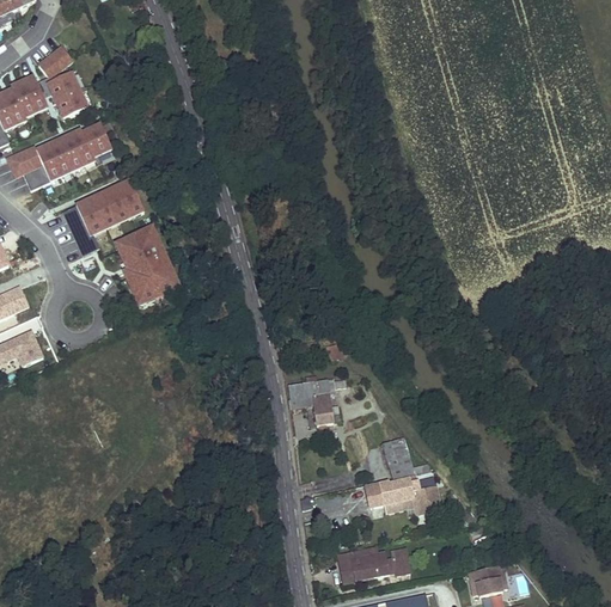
[(0,14),(32,0),(0,0),(0,14)]
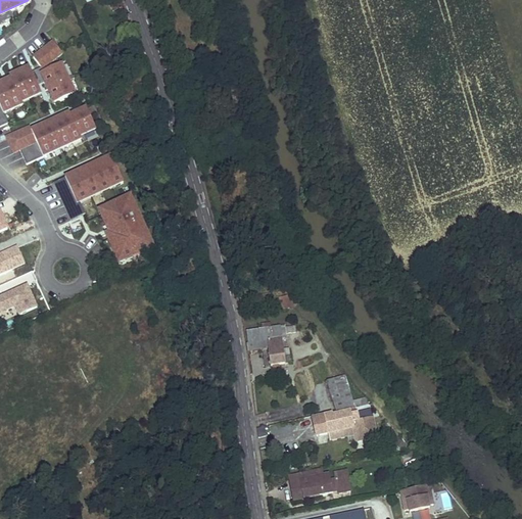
[(41,67),(62,51),(51,38),(31,53),(41,67)]
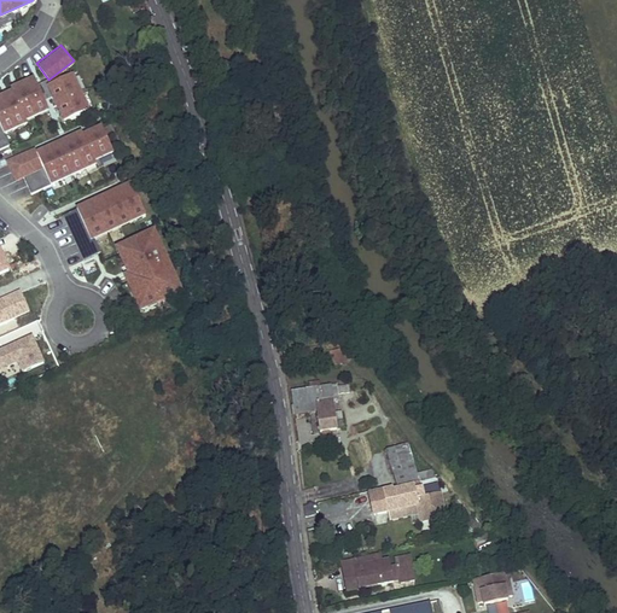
[(45,83),(62,120),(89,107),(73,71),(45,83)]
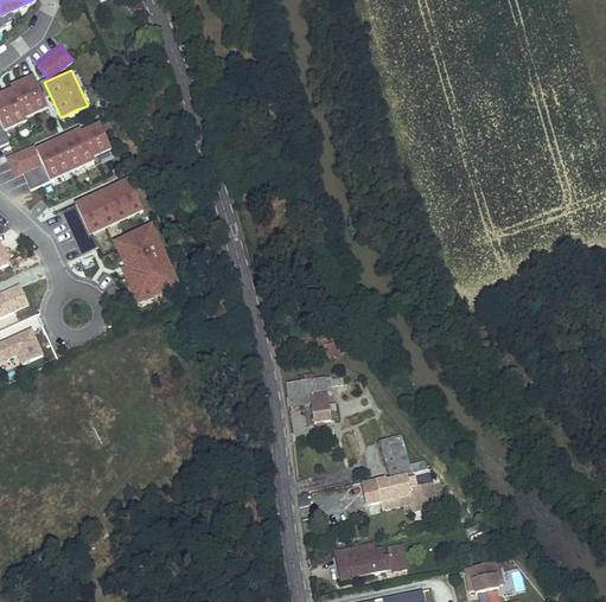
[(2,127),(48,109),(33,75),(0,88),(0,142),(8,139),(2,127)]
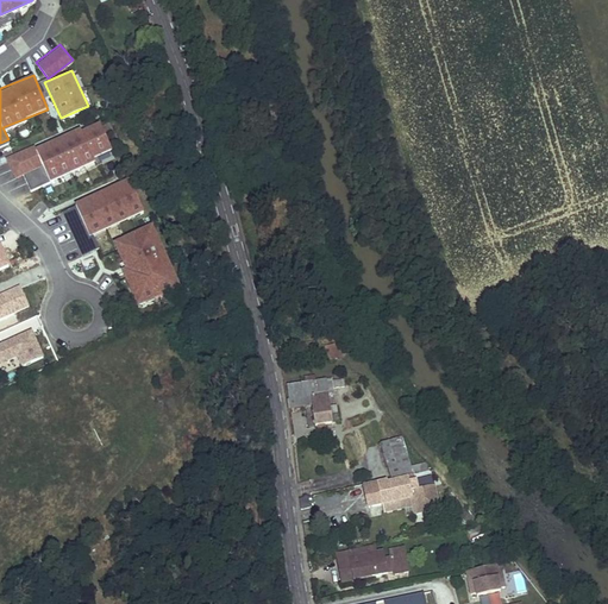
[(30,186),(112,153),(99,120),(5,156),(12,176),(24,171),(30,186)]
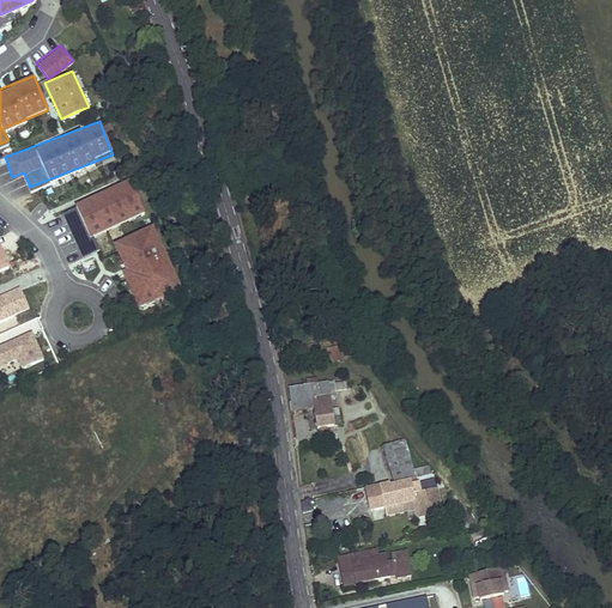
[(97,248),(92,233),(145,214),(132,180),(61,206),(79,254),(97,248)]
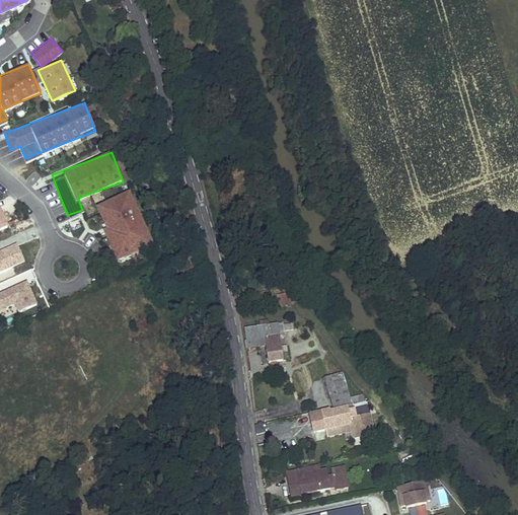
[(116,260),(152,244),(130,190),(109,198),(106,191),(90,198),(108,242),(116,260)]
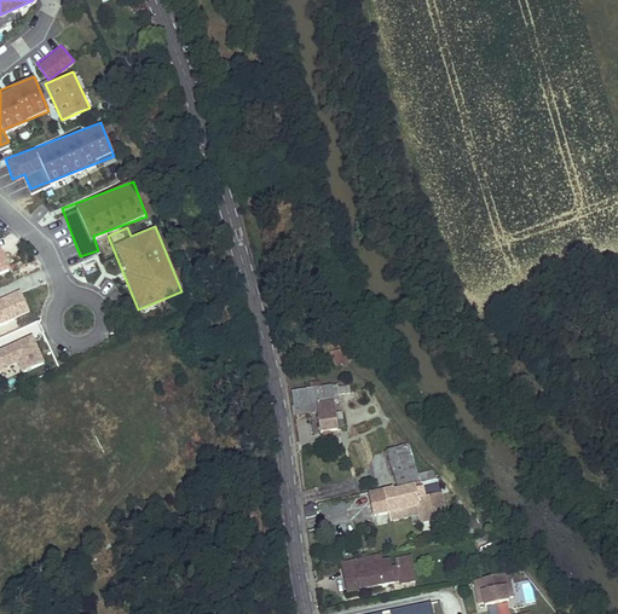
[(0,272),(10,268),(0,244),(0,272)]
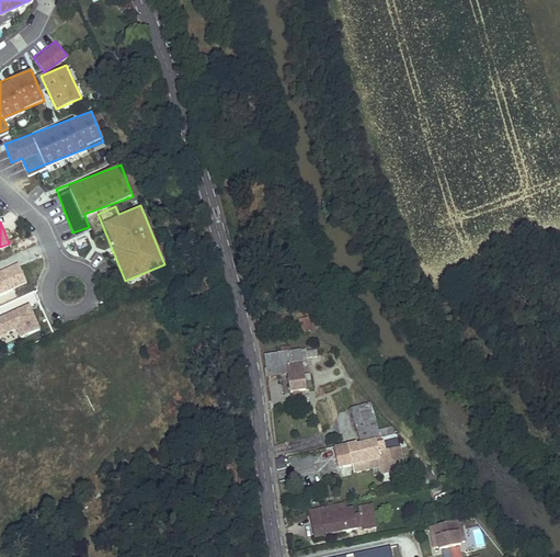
[(0,287),(24,280),(19,263),(0,270),(0,287)]
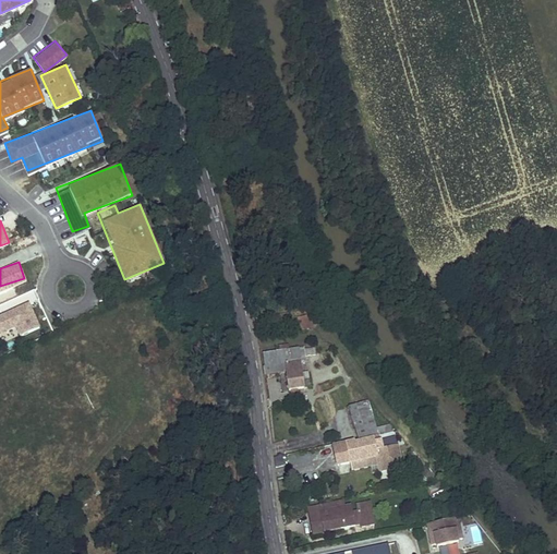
[(2,294),(14,291),(11,282),(0,287),(2,294)]
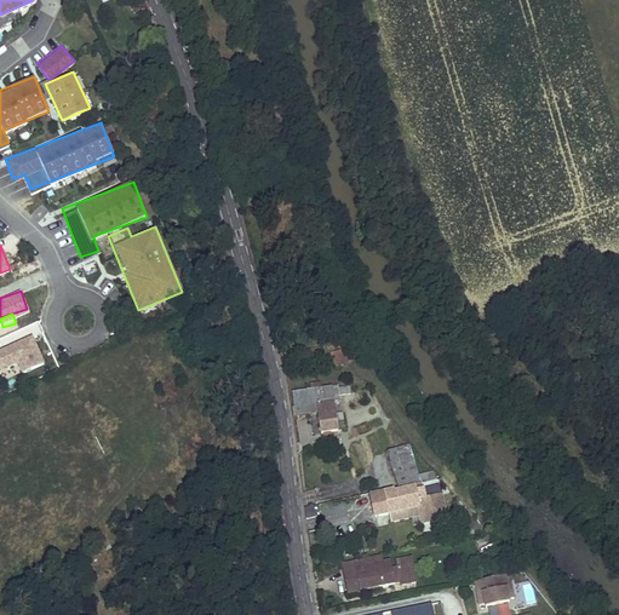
[(0,368),(16,362),(19,371),(44,361),(32,332),(0,345),(0,368)]
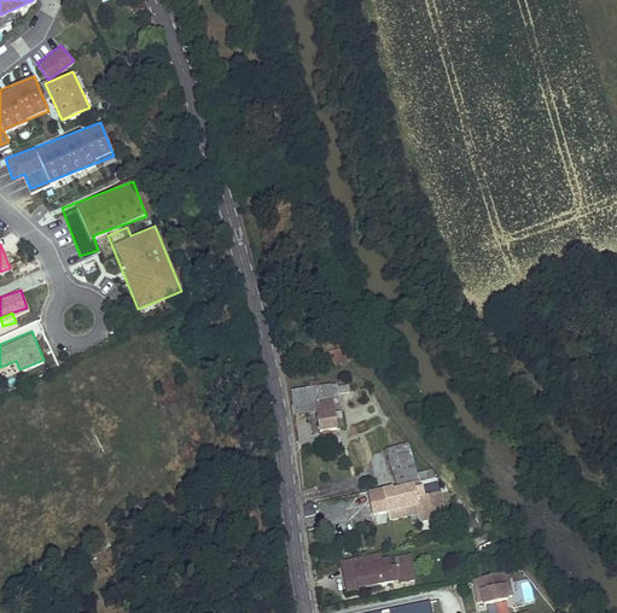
[(324,378),(314,379),(314,384),(291,387),(294,403),(314,400),(315,407),(318,428),(336,425),(333,408),(331,396),(331,390),(336,389),(335,381),(324,383),(324,378)]
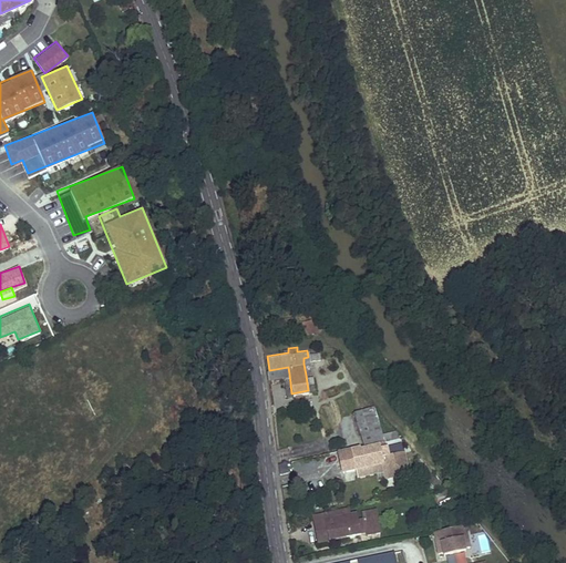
[(374,403),(368,406),(377,432),(382,431),(374,403)]
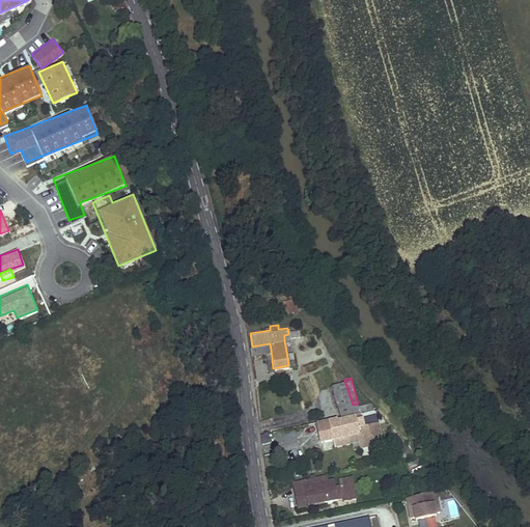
[(344,380),(331,383),(339,413),(374,405),(370,400),(358,404),(353,405),(344,380)]
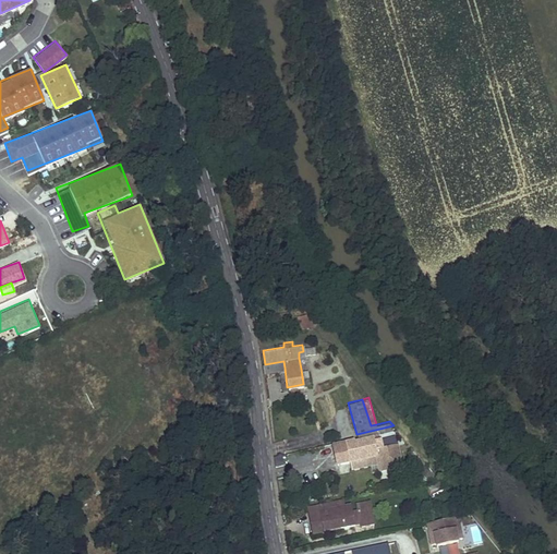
[(351,466),(380,458),(383,469),(403,464),(398,443),(384,446),(382,436),(374,438),(373,434),(354,438),(354,436),(335,441),(339,460),(349,458),(351,466)]
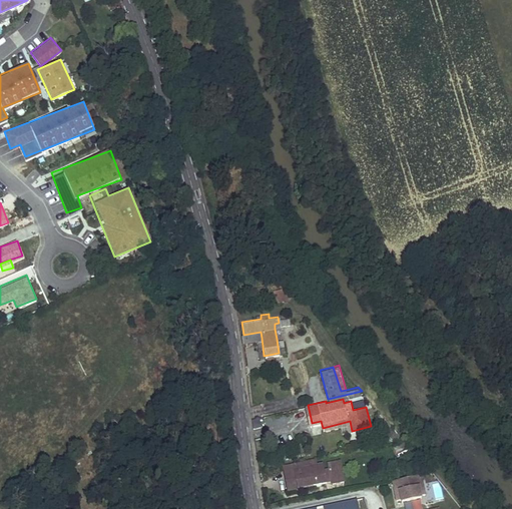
[(402,437),(379,411),(376,414),(387,429),(386,430),(393,439),(402,437)]
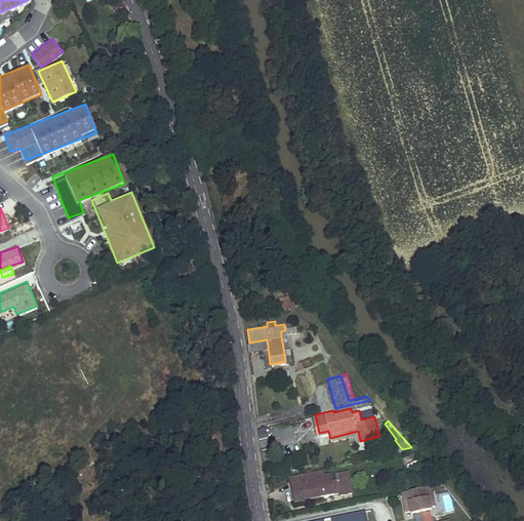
[(413,449),(402,454),(405,461),(416,455),(413,449)]
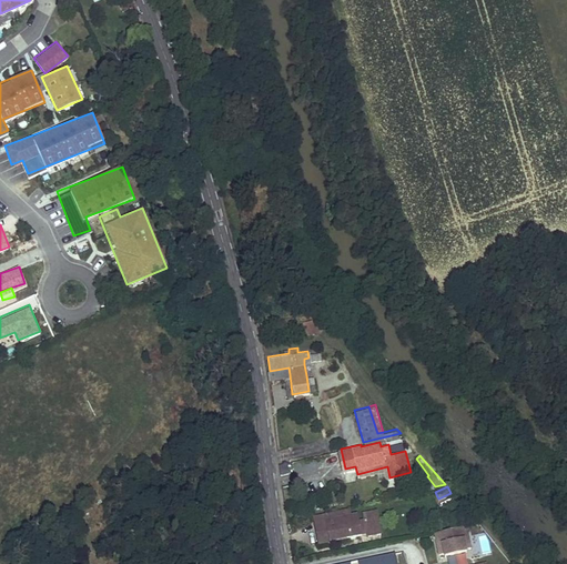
[(356,512),(315,521),(317,534),(327,532),(328,534),(345,532),(345,534),(366,530),(367,532),(380,530),(376,509),(363,511),(364,516),(357,517),(356,512)]
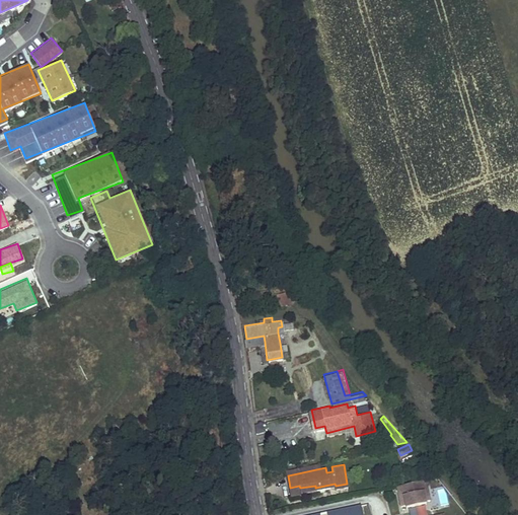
[(444,514),(438,484),(402,491),(408,514),(444,514)]
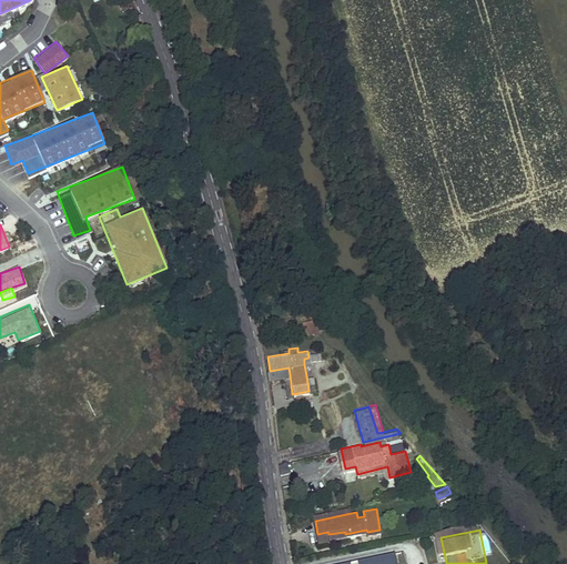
[(396,563),(394,551),(317,563),(396,563)]
